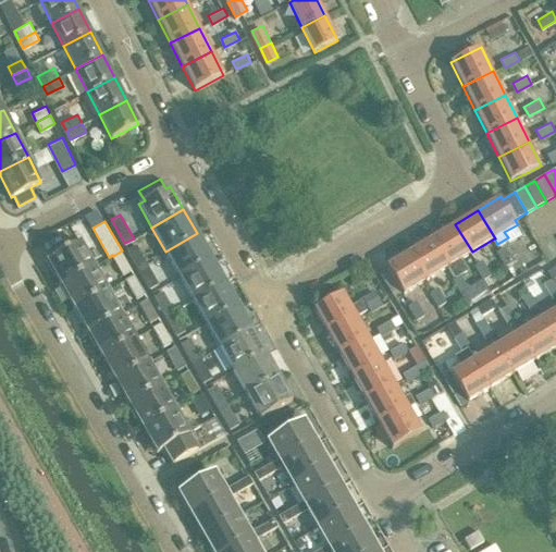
[(455,224),(433,237),(449,266),(455,274),(456,276),(460,273),(461,273),(468,269),(461,259),(472,252),(455,224)]
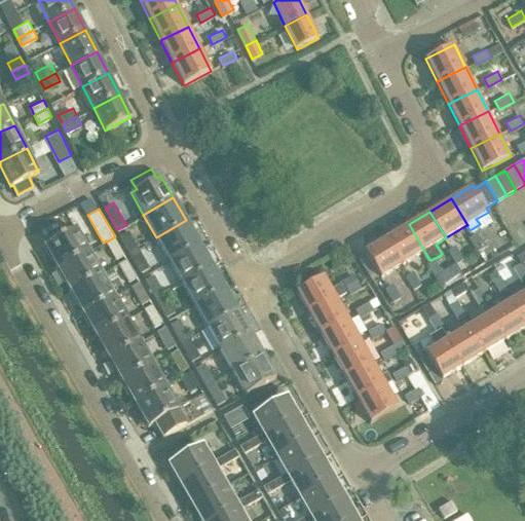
[(169,259),(198,243),(186,220),(156,237),(169,259)]
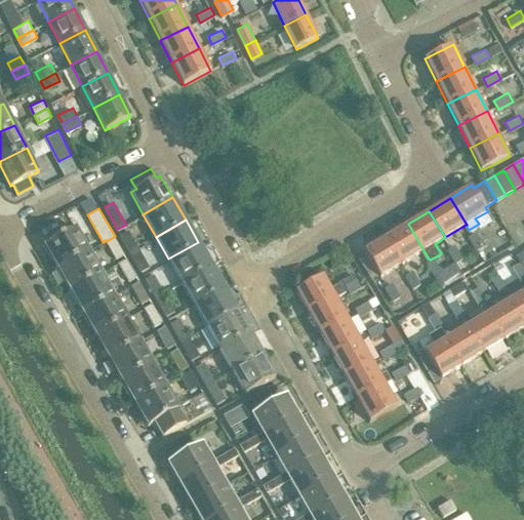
[(408,224),(387,237),(403,264),(409,260),(424,250),(408,224)]
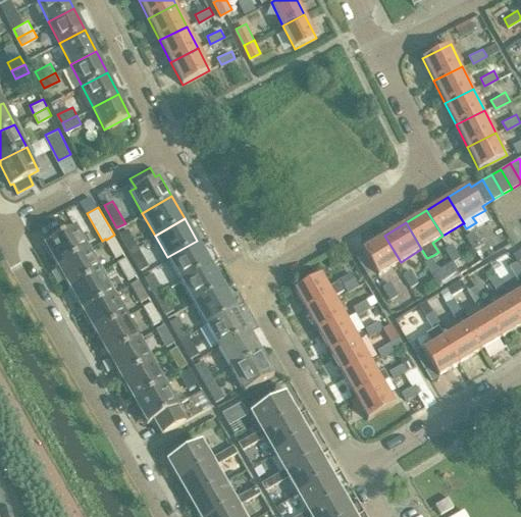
[(58,266),(89,249),(76,226),(45,244),(58,266)]
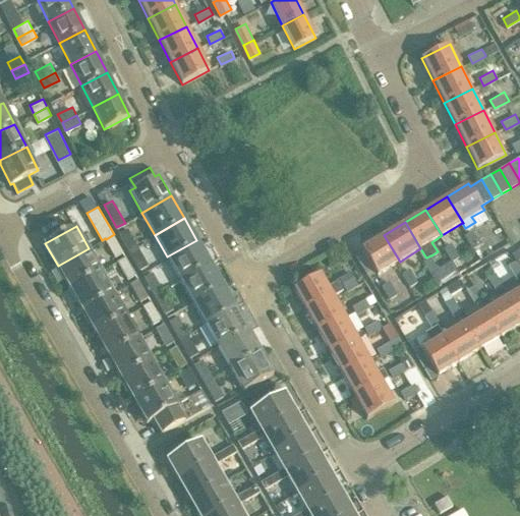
[(129,250),(138,245),(127,227),(119,232),(129,250)]
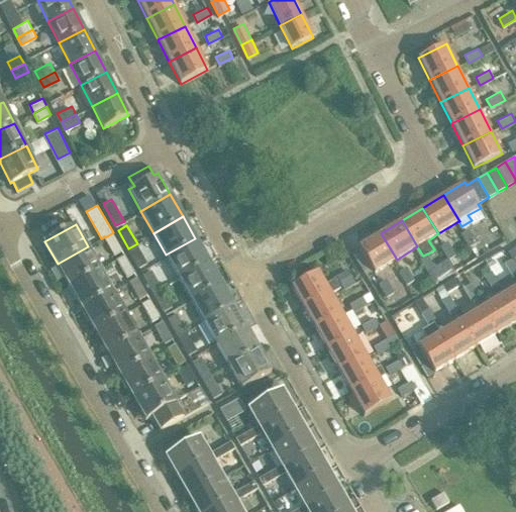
[(469,245),(477,240),(469,227),(460,231),(469,245)]
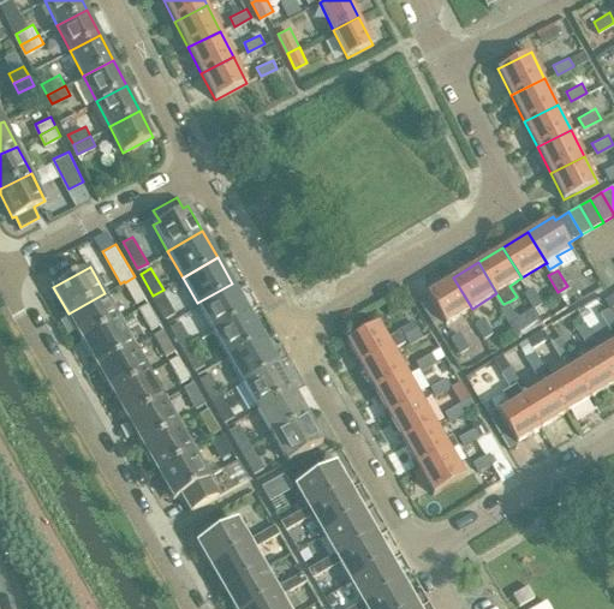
[(136,302),(145,296),(135,276),(125,282),(136,302)]
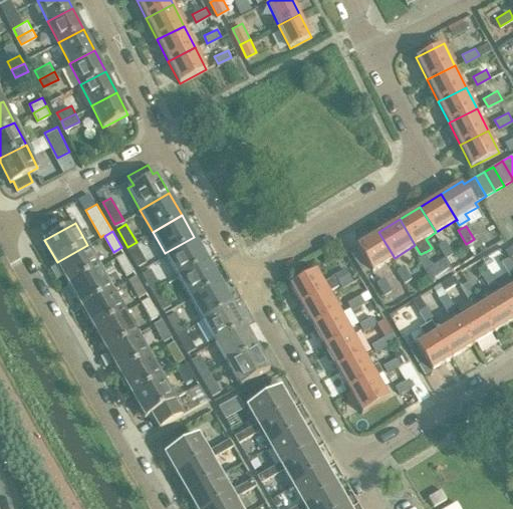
[(378,232),(357,245),(368,263),(373,270),(379,266),(394,258),(395,258),(378,232)]
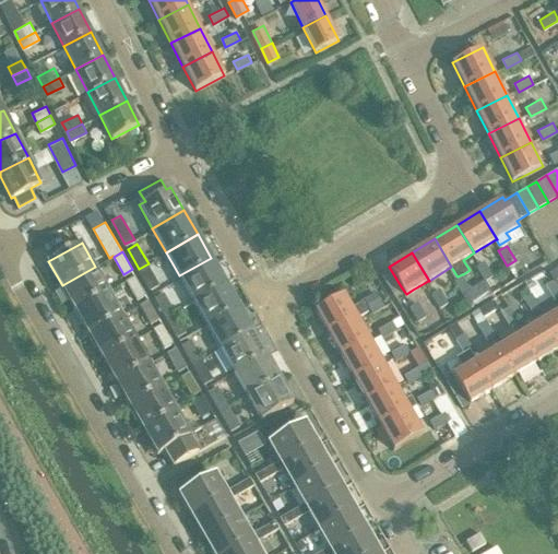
[(193,299),(225,281),(211,258),(179,275),(193,299)]
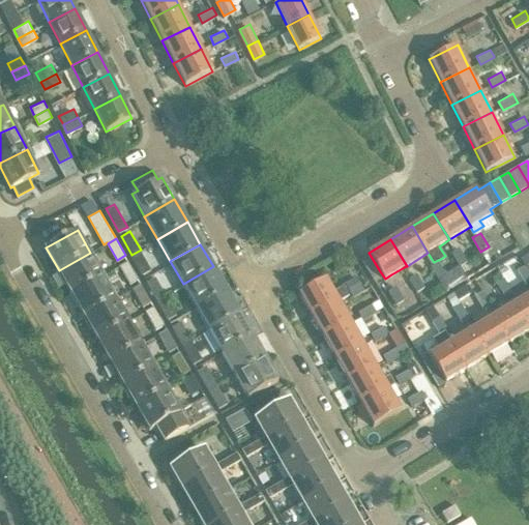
[(460,264),(468,259),(460,245),(451,251),(460,264)]
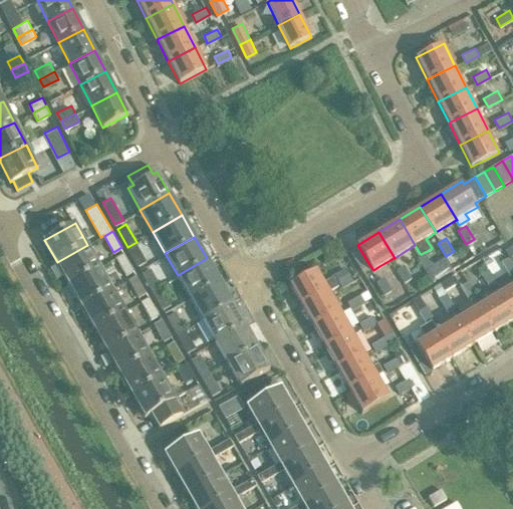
[(139,264),(147,260),(137,242),(127,247),(139,264)]
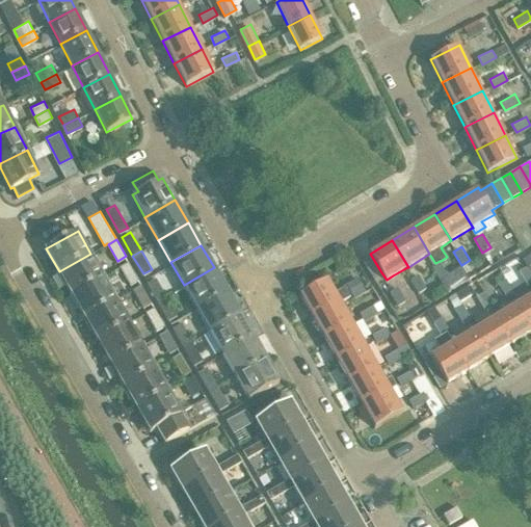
[(73,294),(104,277),(90,254),(59,271),(73,294)]
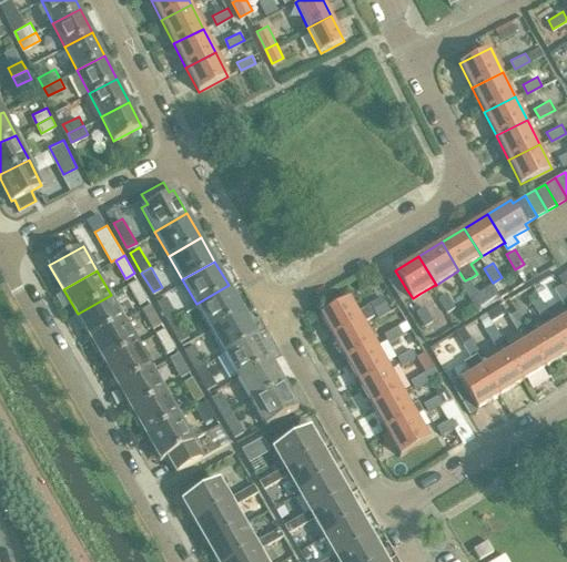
[(139,303),(148,297),(137,277),(128,283),(139,303)]
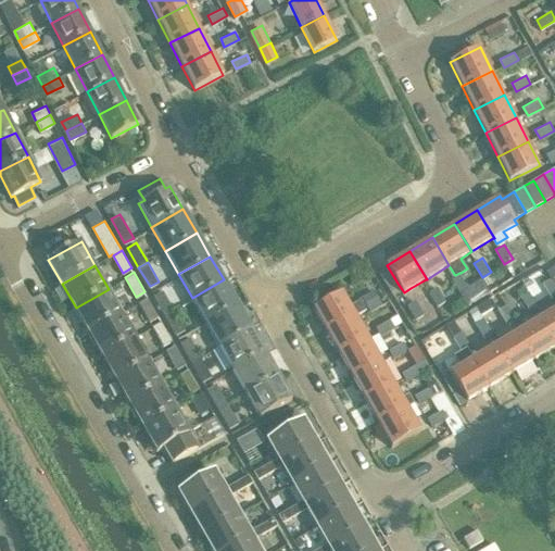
[(454,274),(451,276),(459,290),(468,286),(459,273),(455,275),(454,274)]
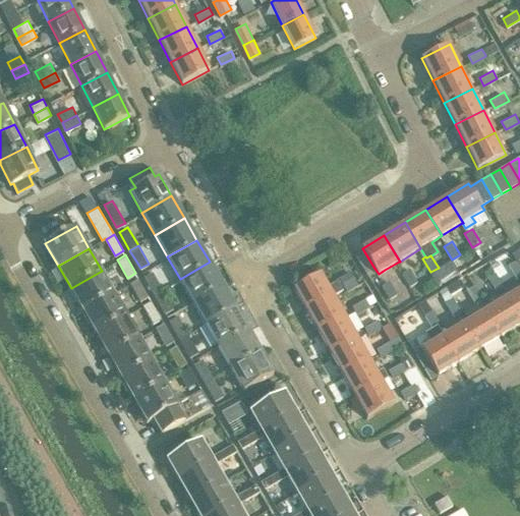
[(517,276),(519,274),(519,265),(516,259),(509,263),(517,276)]
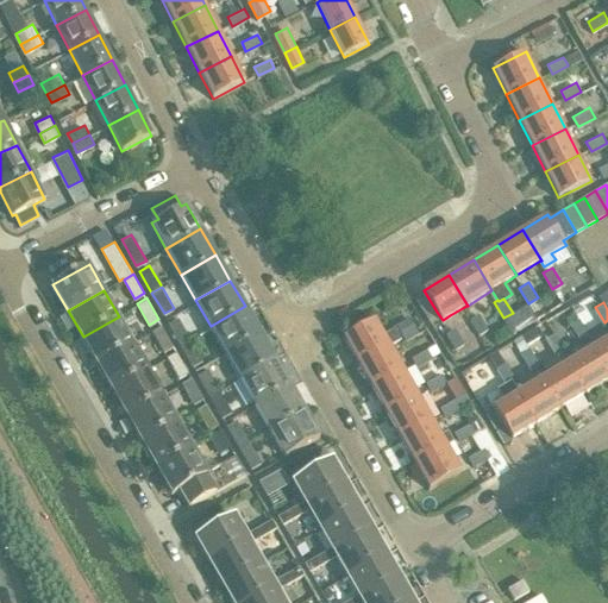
[(225,352),(259,332),(245,306),(211,326),(225,352)]
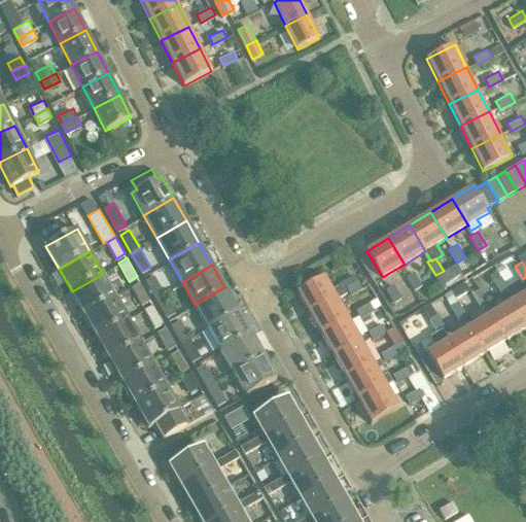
[(414,270),(407,275),(415,288),(422,284),(414,270)]
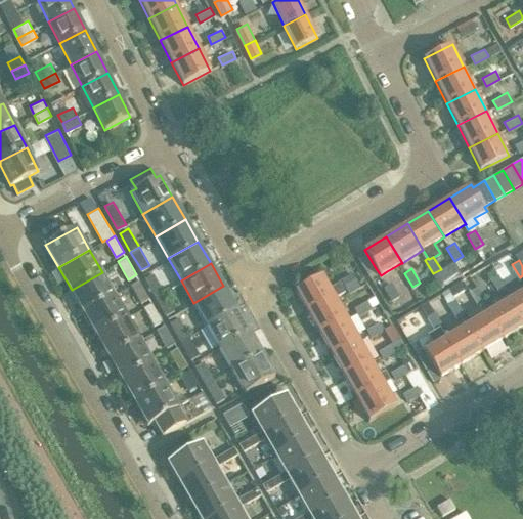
[(85,312),(116,295),(102,272),(72,290),(85,312)]
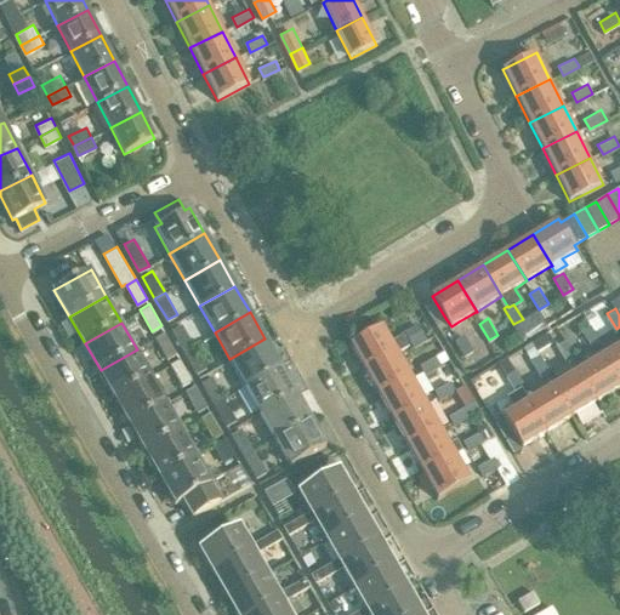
[(185,351),(194,345),(182,323),(172,329),(185,351)]
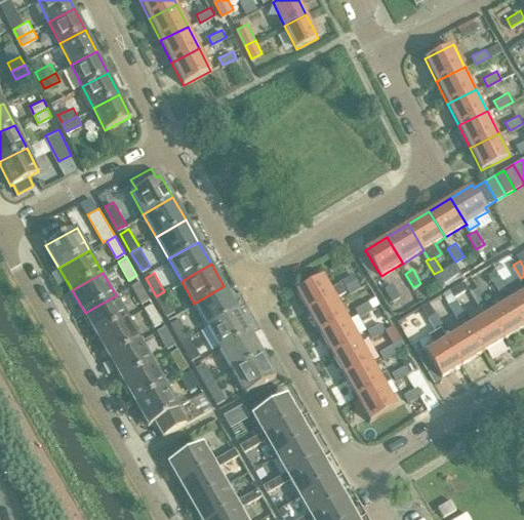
[(309,312),(336,296),(336,295),(346,290),(348,293),(361,286),(353,273),(330,286),(324,274),(296,290),(309,312)]
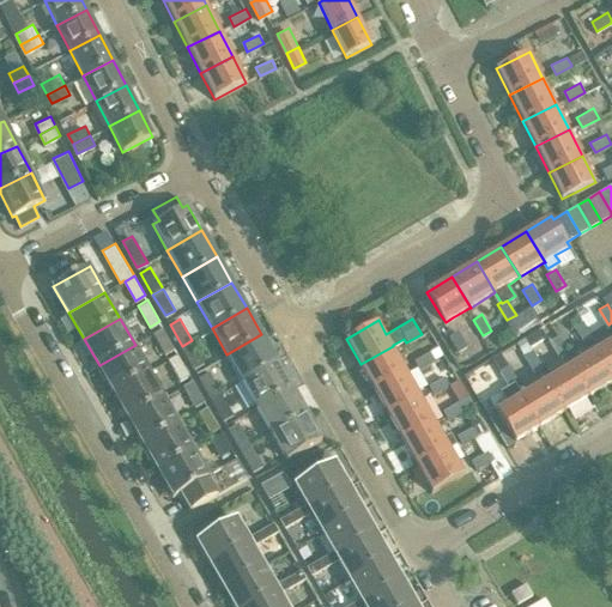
[(583,340),(593,334),(583,319),(574,325),(583,340)]
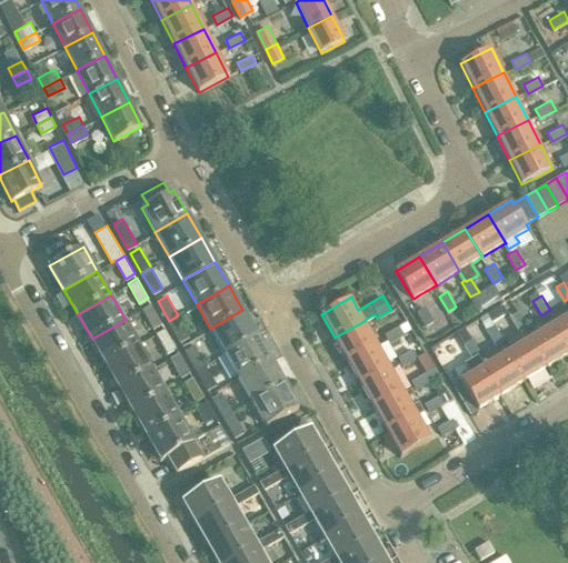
[(153,328),(162,322),(151,302),(142,308),(153,328)]
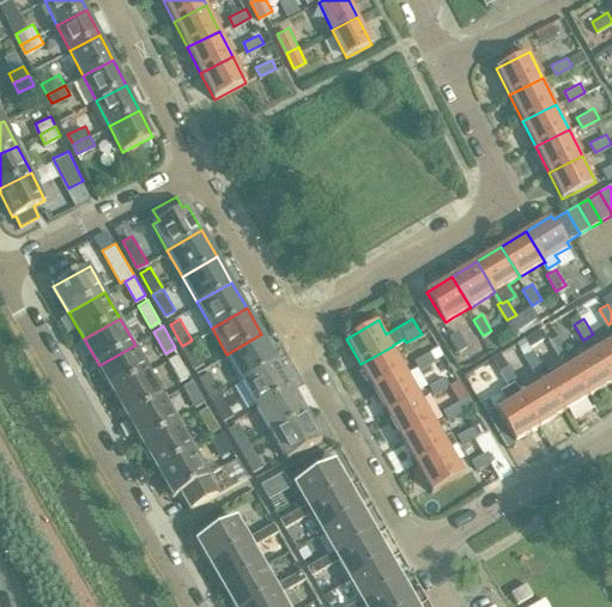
[(468,345),(459,331),(450,335),(460,351),(468,345)]
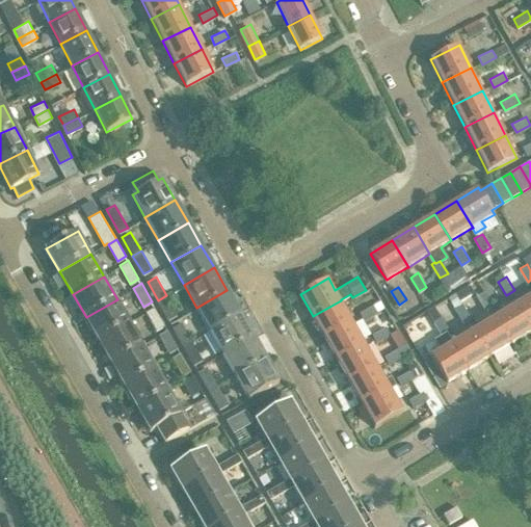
[(209,330),(239,313),(227,290),(196,308),(209,330)]
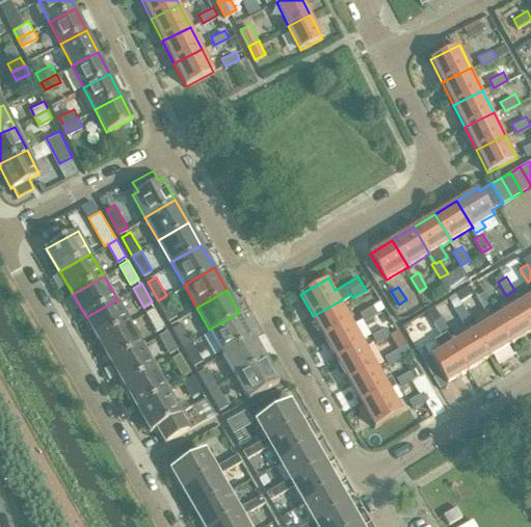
[(484,290),(477,294),(484,308),(485,308),(489,305),(493,304),(484,290)]
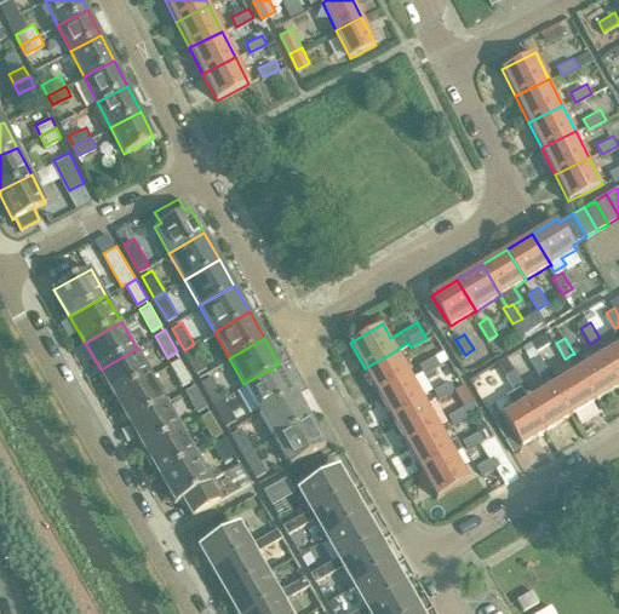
[(550,368),(540,353),(532,339),(522,345),(529,359),(531,359),(540,374),(550,368)]
